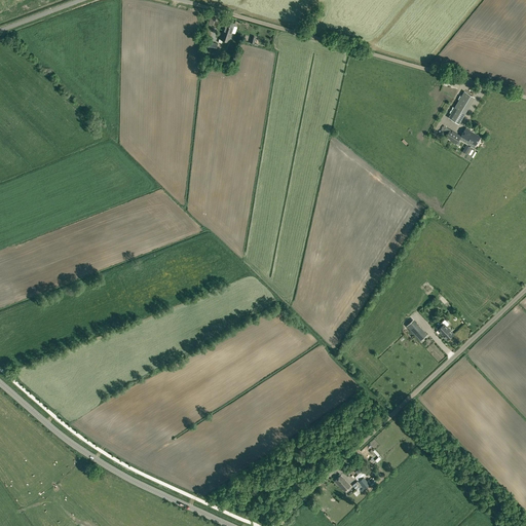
[(224,31),(232,33),(235,24),(227,22),(224,31)]
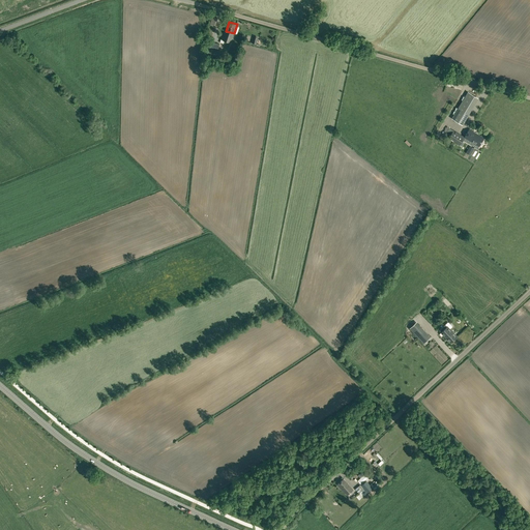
[(234,33),(226,31),(225,31),(222,39),(231,42),(234,33)]
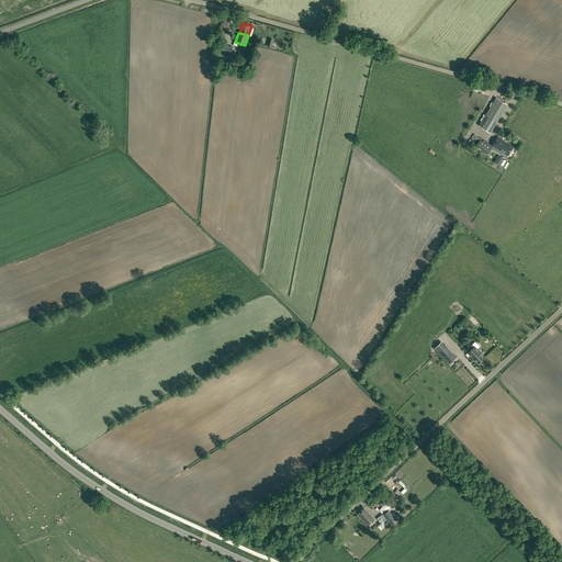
[(229,58),(233,46),(221,44),(218,51),(221,52),(220,56),(229,58)]
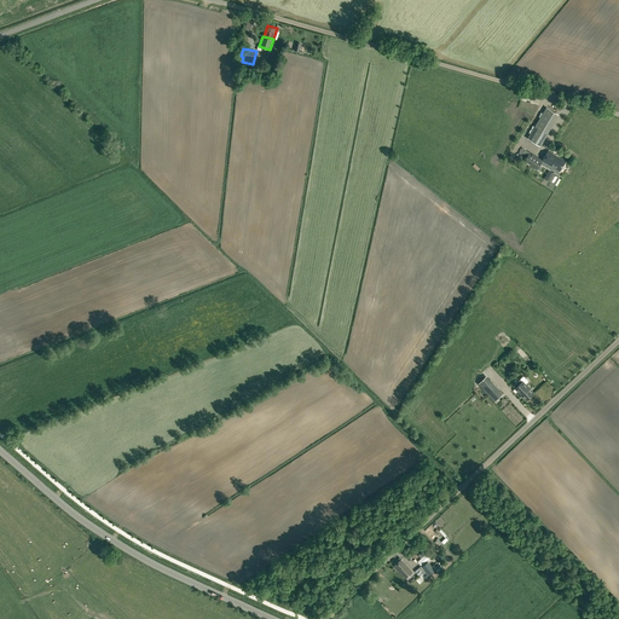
[(539,145),(557,114),(545,106),(527,137),(539,145)]
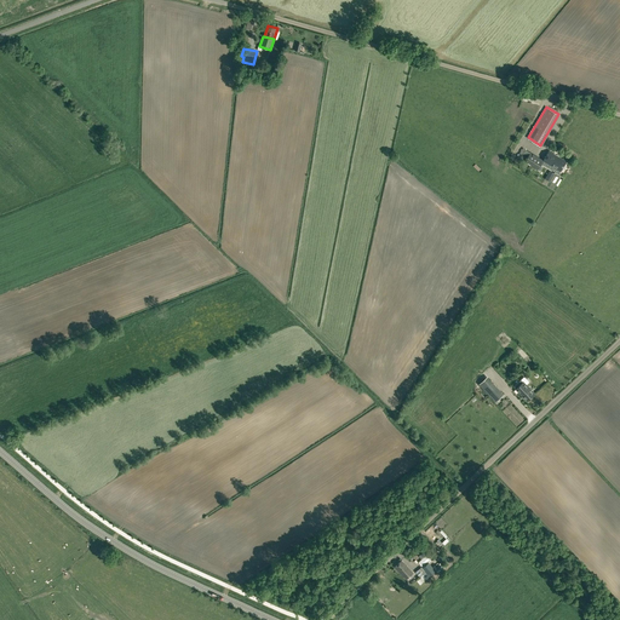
[(538,170),(544,160),(530,151),(523,165),(522,166),(528,170),(529,168),(530,166),(533,167),(532,170),(537,172),(538,170)]
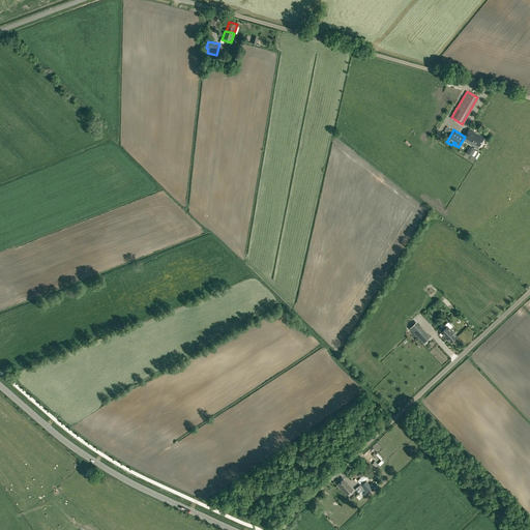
[(465,137),(466,138),(464,141),(478,149),(479,146),(481,144),(481,143),(482,142),(482,141),(484,138),(469,129),(465,137)]
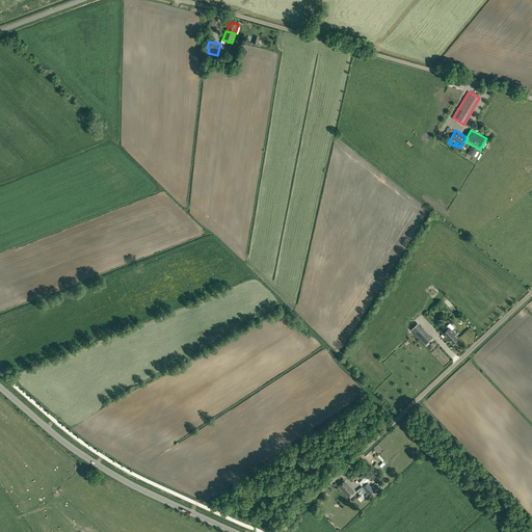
[(432,339),(421,327),(418,324),(410,330),(415,334),(425,345),(432,339)]
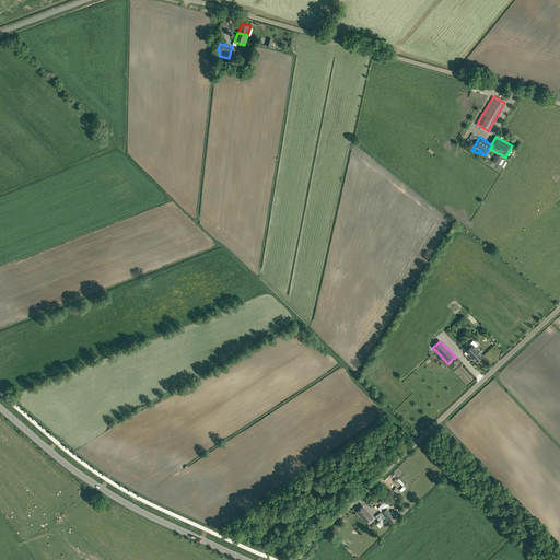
[(473,345),(470,342),(464,349),(466,351),(476,362),(482,356),(473,345)]
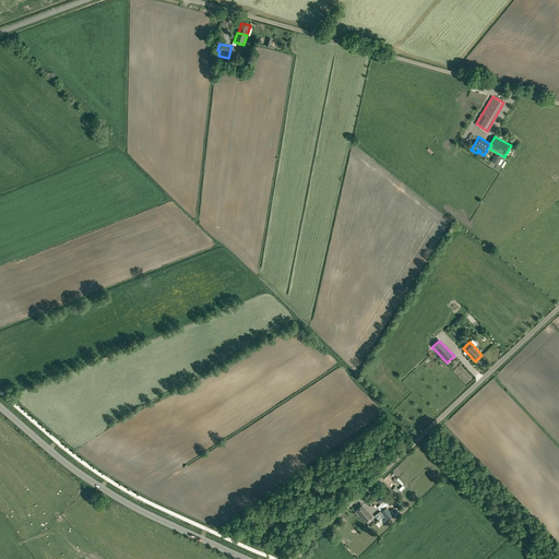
[(380,511),(388,503),(388,504),(393,499),(390,496),(388,498),(384,496),(382,498),(384,500),(377,508),(380,511)]
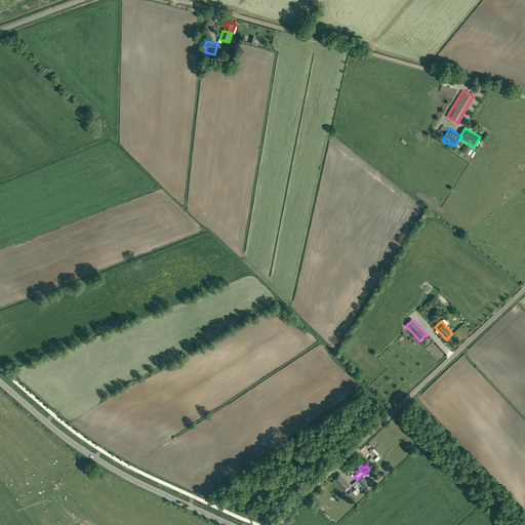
[(333,480),(344,490),(350,484),(340,474),(333,480)]
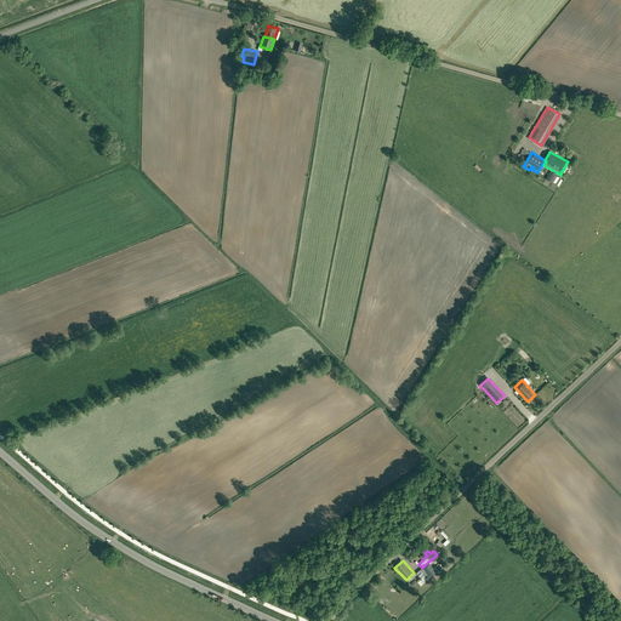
[(431,576),(437,571),(438,574),(444,569),(440,564),(437,568),(434,565),(433,568),(429,563),(423,568),(431,576)]
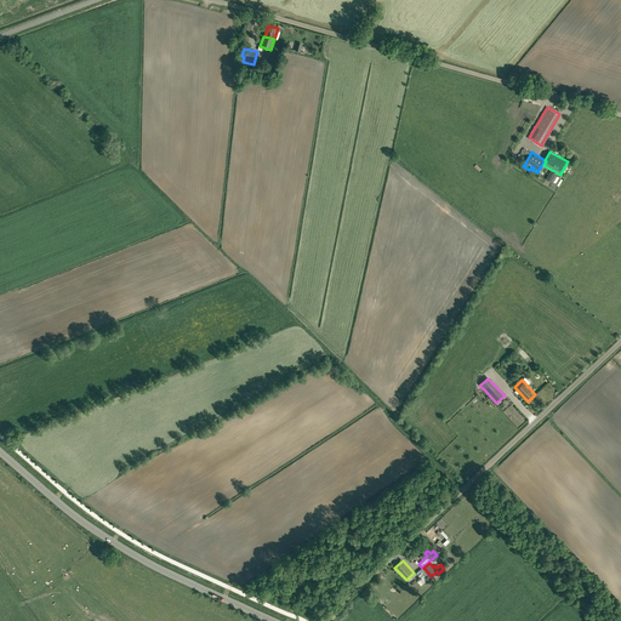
All buildings are outlined.
